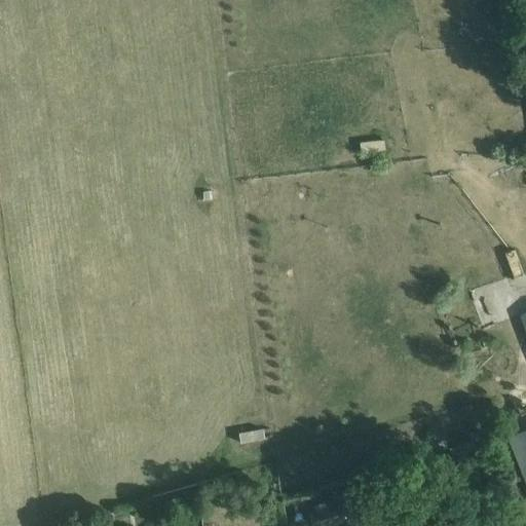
[(525,118),(517,119),(518,139),(525,138),(525,118)]
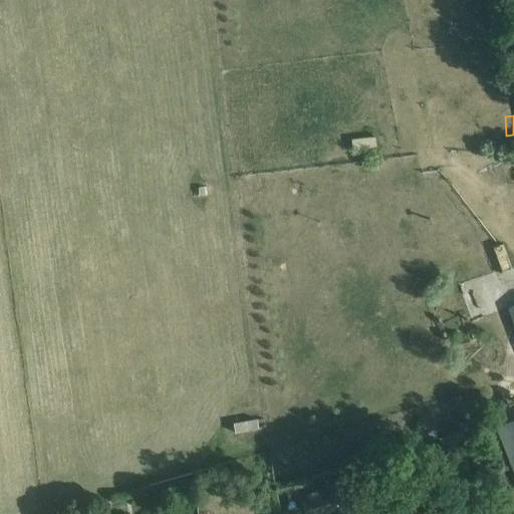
[(350,138),(352,149),(376,146),(374,135),(350,138)]
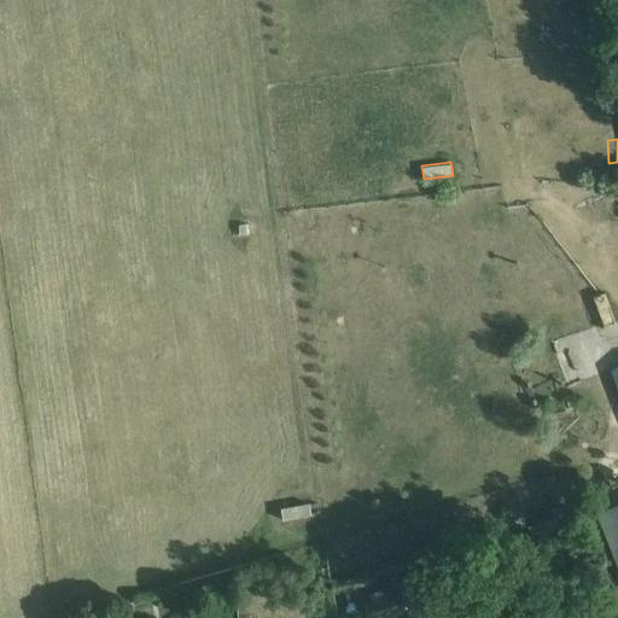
[(563,380),(604,372),(595,331),(554,339),(563,380)]
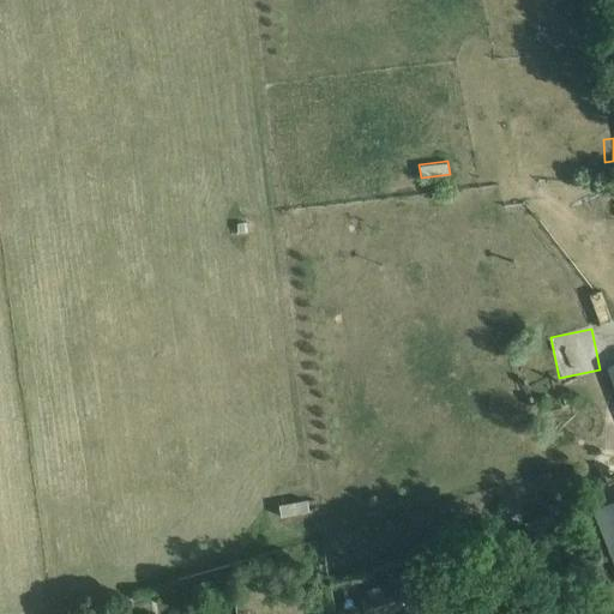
[(277,504),(280,518),(309,511),(306,498),(277,504)]
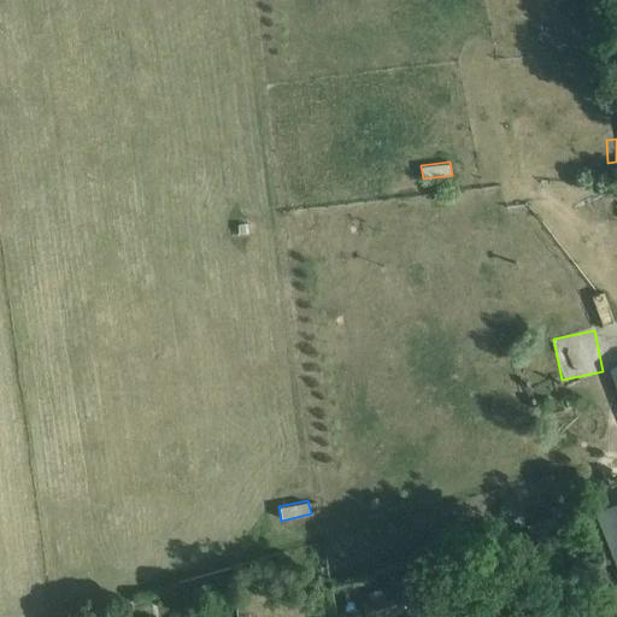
[(616,503),(595,512),(616,565),(616,503)]
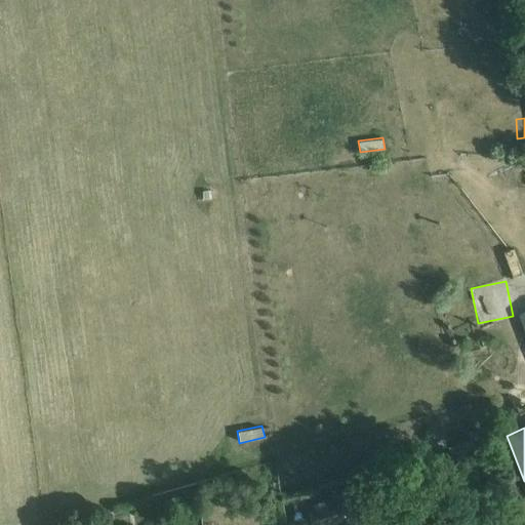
[(324,501),(309,507),(314,524),(328,524),(347,520),(341,505),(340,505),(337,494),(328,498),(331,508),(327,510),(324,501)]
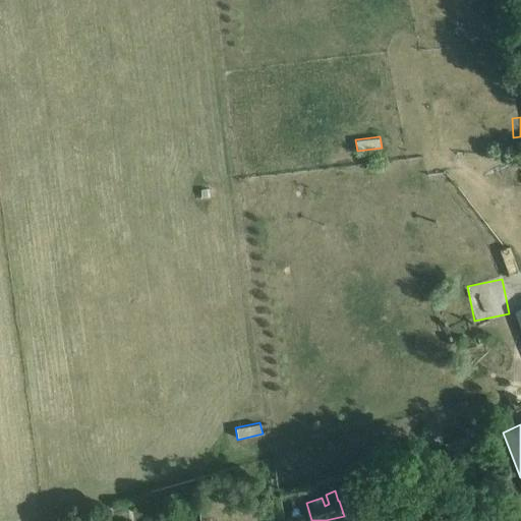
[(115,513),(116,520),(129,520),(129,512),(115,513)]
